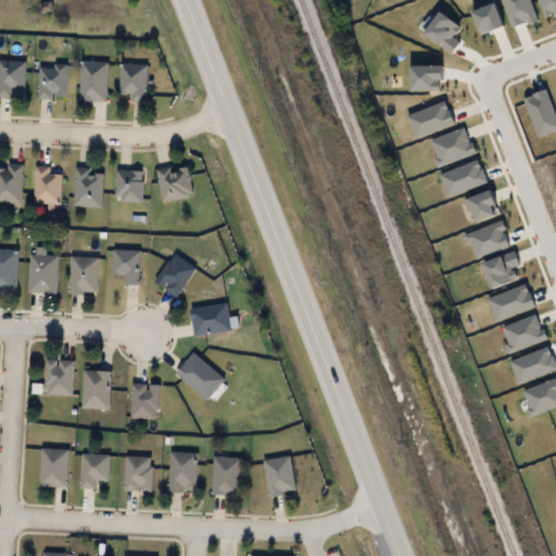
[(12,97),(0,97),(0,60),(25,60),(25,88),(12,88),(12,97)]
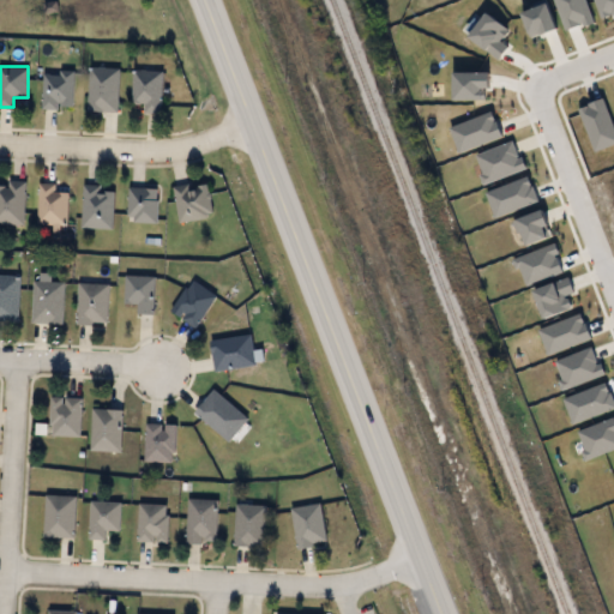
[(118,112),(88,110),(89,67),(119,67),(118,112)]
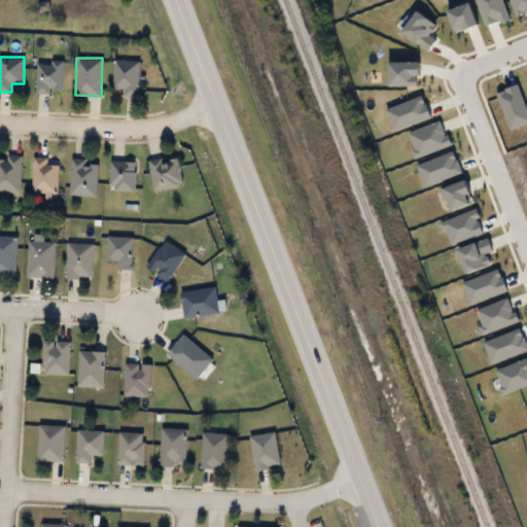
[(37,93),(37,60),(63,60),(63,93),(37,93)]
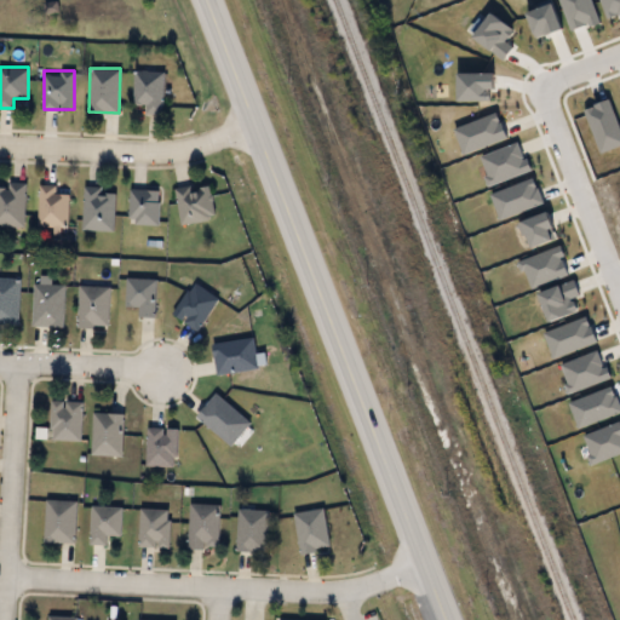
[(145,113),(145,103),(133,103),(133,70),(164,70),(164,113),(145,113)]
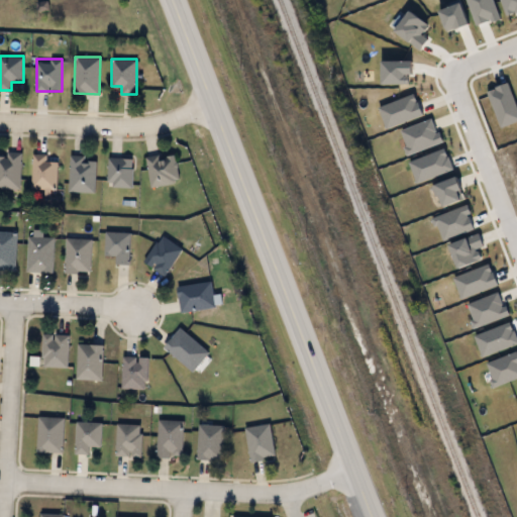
[(145,158),(175,152),(180,183),(150,187),(145,158)]
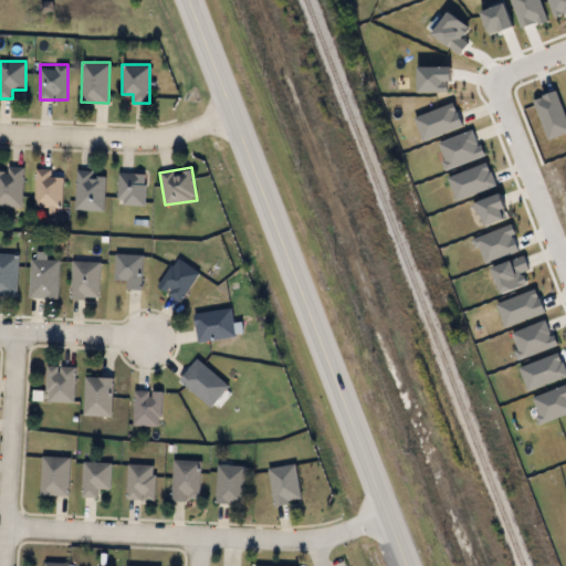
[(0,168),(22,168),(22,207),(0,207),(0,168)]
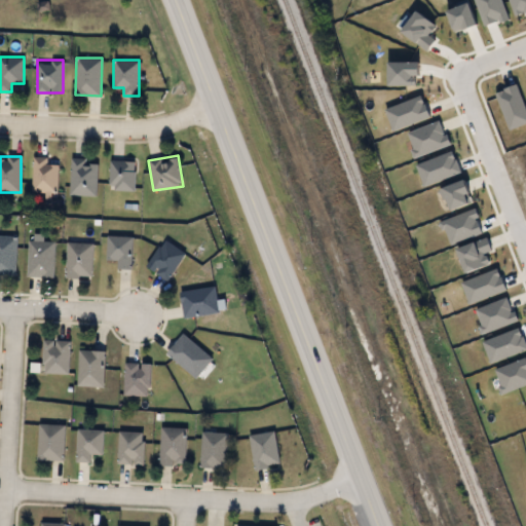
[(32,192),(32,156),(48,156),(48,163),(58,163),(58,192),(32,192)]
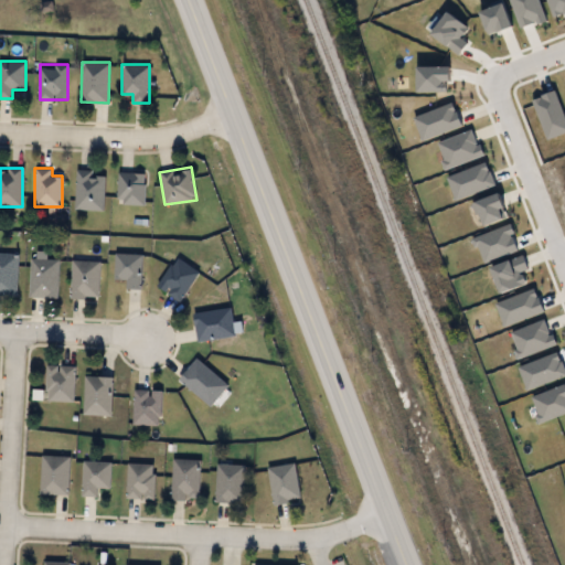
[(75,210),(75,171),(104,171),(104,210),(75,210)]
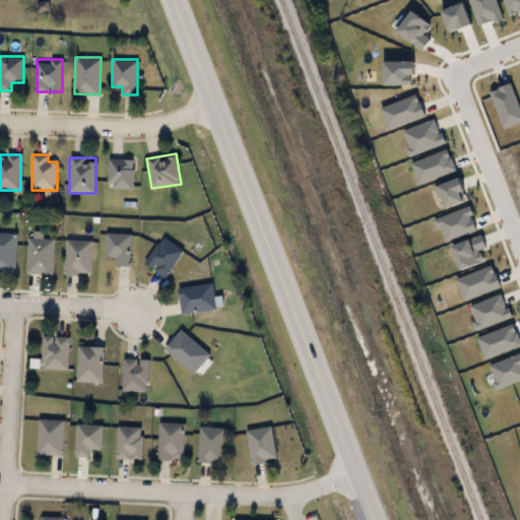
[(133,188),(109,188),(109,158),(133,158),(133,188)]
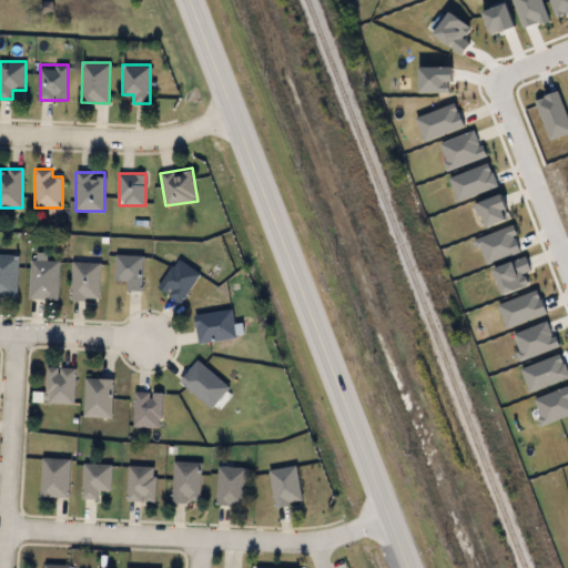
[(58,298),(31,298),(31,252),(47,252),(47,261),(58,261),(58,298)]
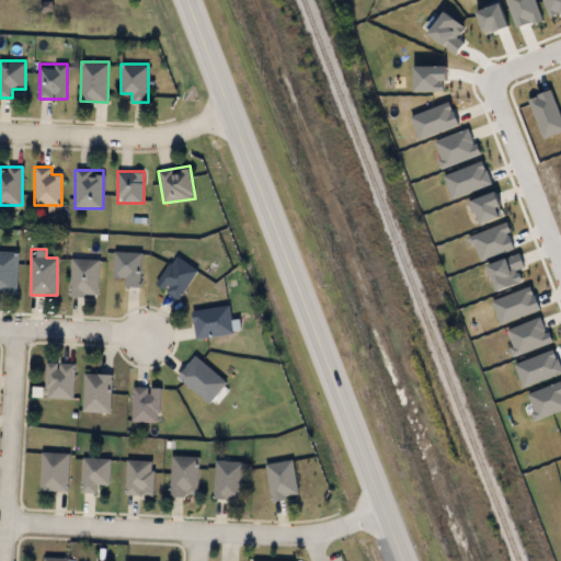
[(0,293),(0,251),(18,251),(16,294),(0,293)]
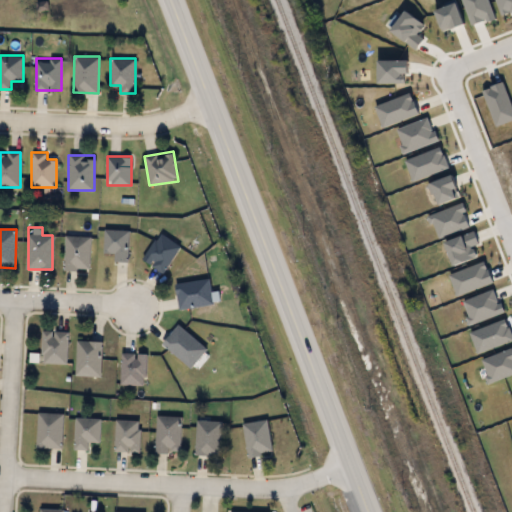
[(104,253),(104,230),(129,230),(129,262),(115,262),(115,253),(104,253)]
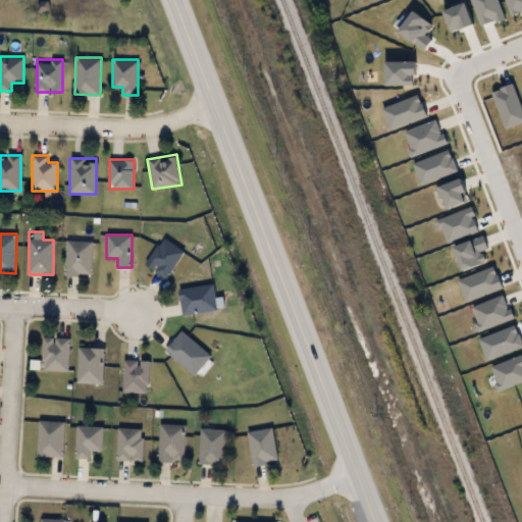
[(65,275),(65,236),(92,236),(92,275),(65,275)]
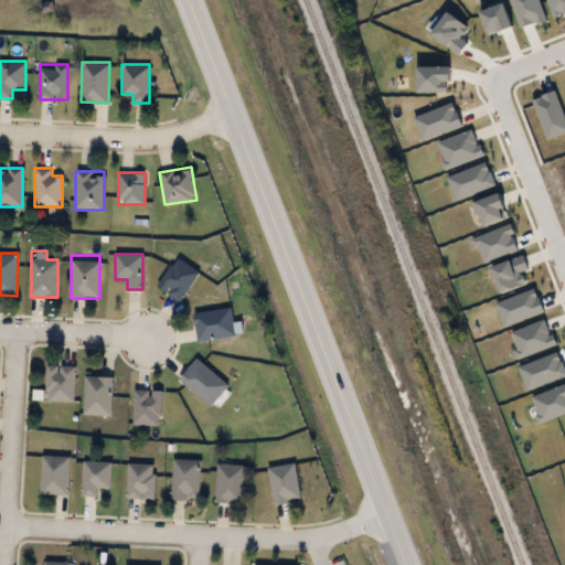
[(180,301),(157,286),(177,257),(200,273),(180,301)]
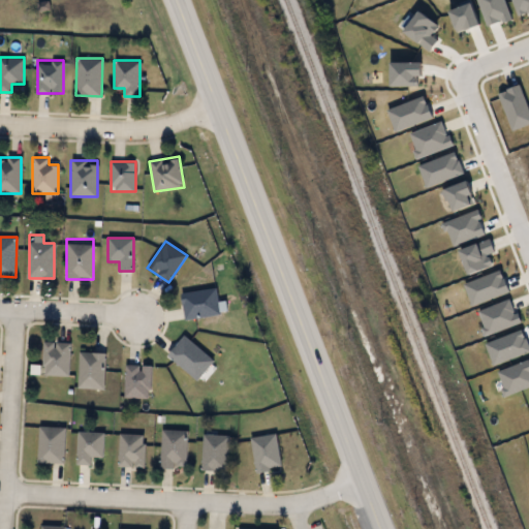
[(185,319),(182,293),(218,288),(221,315),(185,319)]
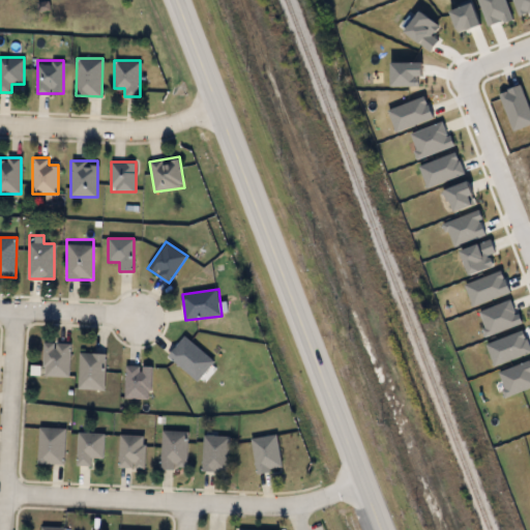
[(214,362),(197,382),(168,355),(185,335),(214,362)]
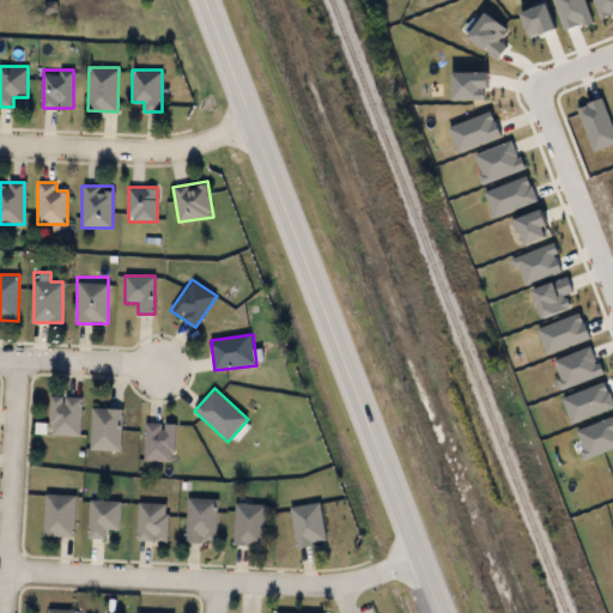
[(82,396),(80,436),(49,435),(50,395),(82,396)]
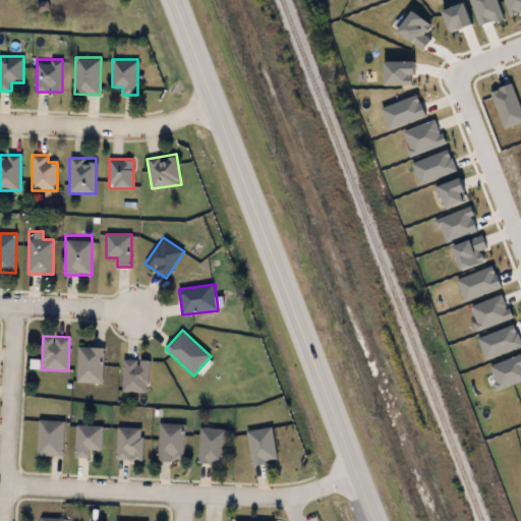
[(77,384),(77,347),(104,347),(104,384),(77,384)]
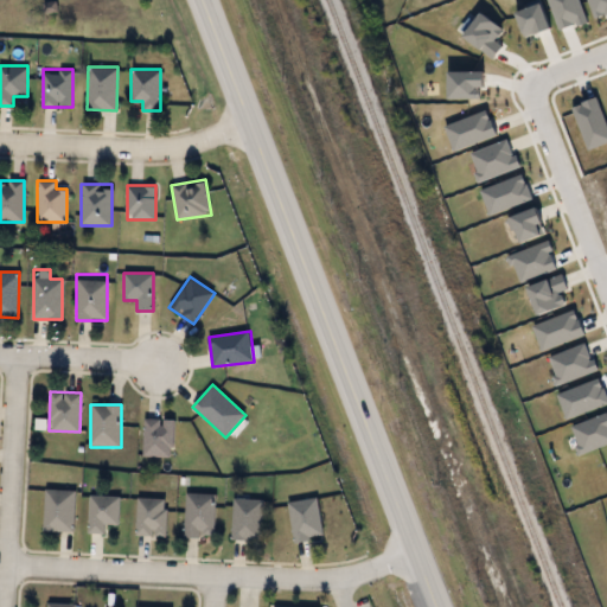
[(173,420),(173,457),(144,457),(144,420),(173,420)]
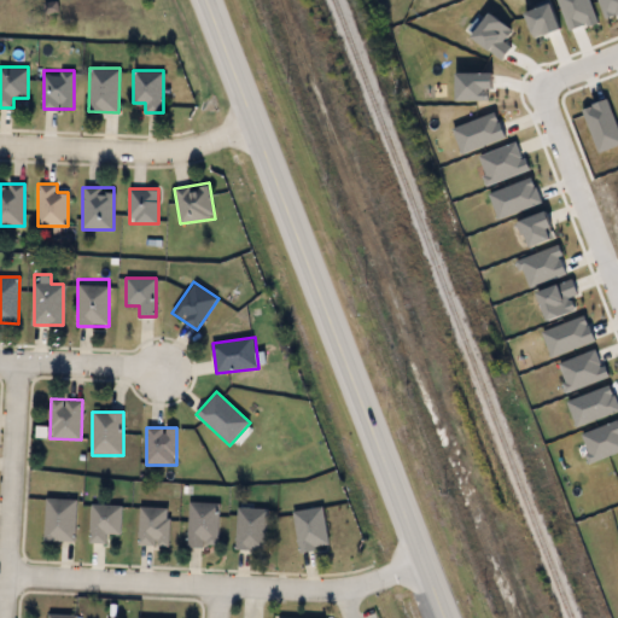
[(45,541),(45,499),(76,499),(75,541),(45,541)]
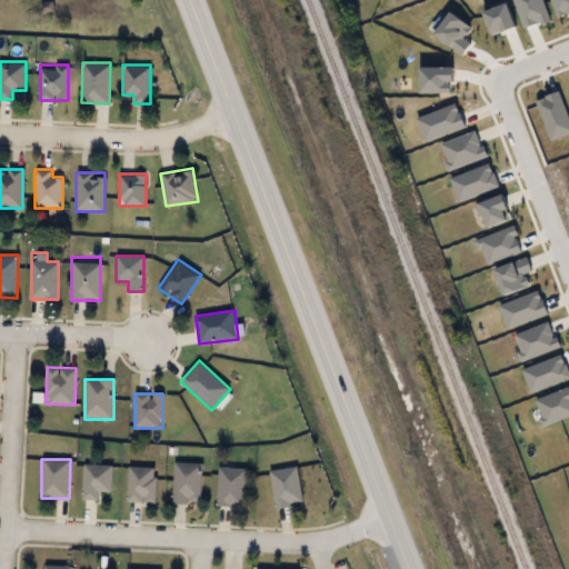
[(201,505),(173,505),(173,462),(201,462),(201,505)]
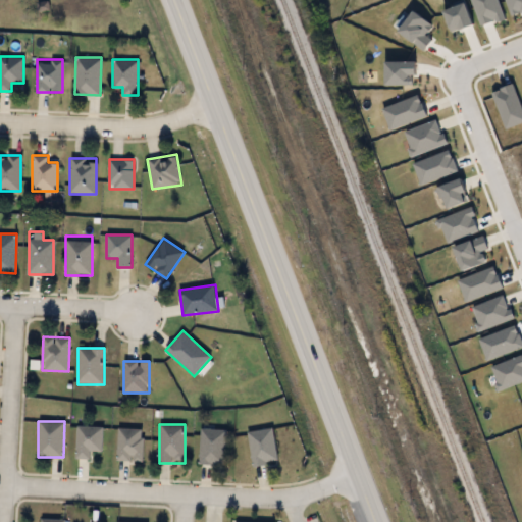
[(103,426),(102,451),(91,451),(91,459),(76,458),(76,426),(103,426)]
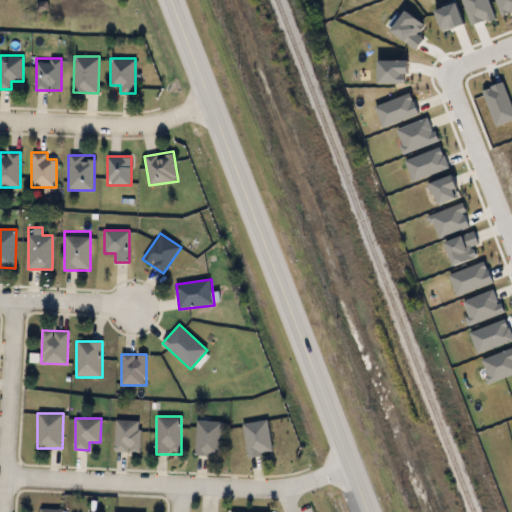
[(248,457),(242,424),(267,420),(273,453),(248,457)]
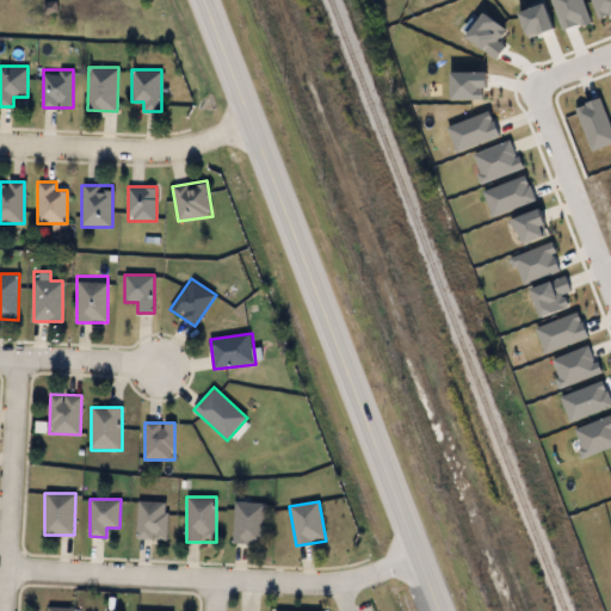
[(167,503),(167,539),(137,539),(137,503),(167,503)]
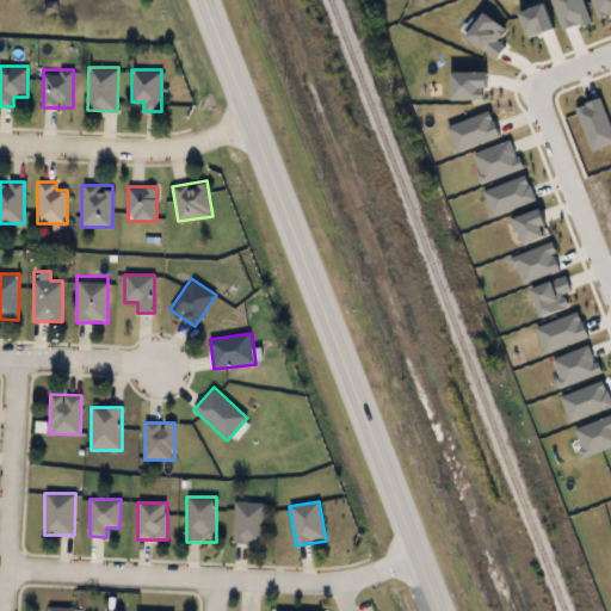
[(233,544),(233,503),(264,503),(264,544),(233,544)]
